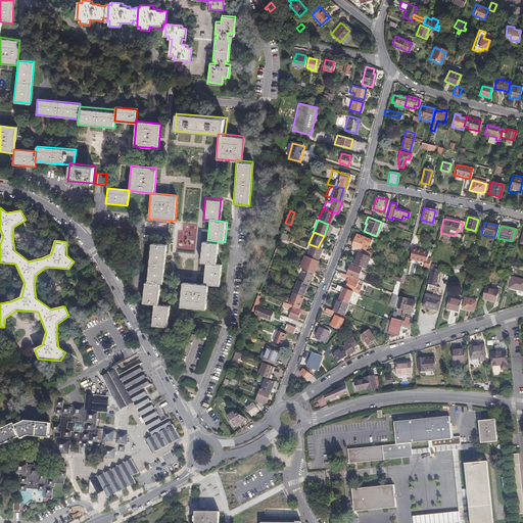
[(352,242),(349,249),(358,252),(360,253),(361,249),(359,248),(361,243),(369,246),(371,240),(355,234),(352,242)]
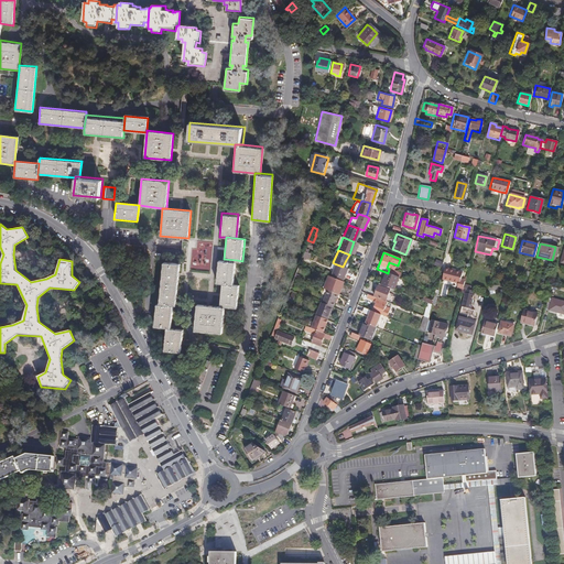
[(218,258),(215,283),(223,284),(235,285),(237,260),(224,259),(218,258)]
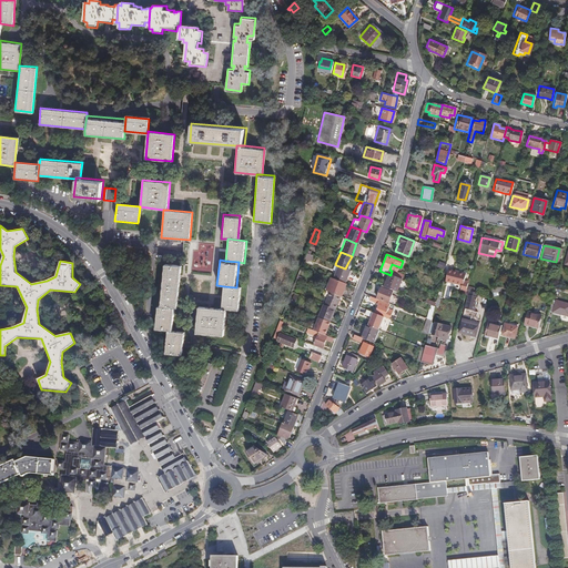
[(181,262),(164,261),(160,305),(173,306),(176,307),(181,262)]
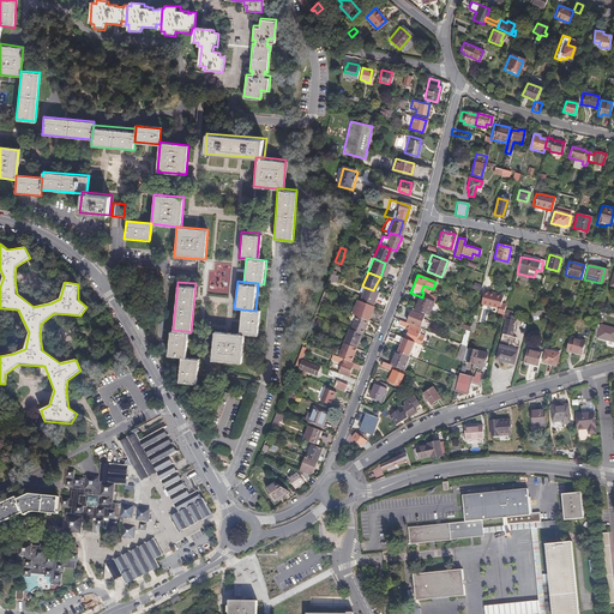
[(373,290),(363,287),(359,300),(372,305),(374,298),(377,292),(373,290)]
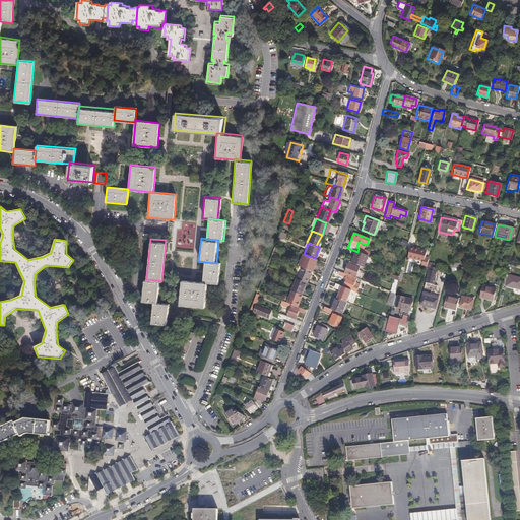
[(416,249),(408,247),(406,257),(423,261),(426,250),(416,248),(416,249)]
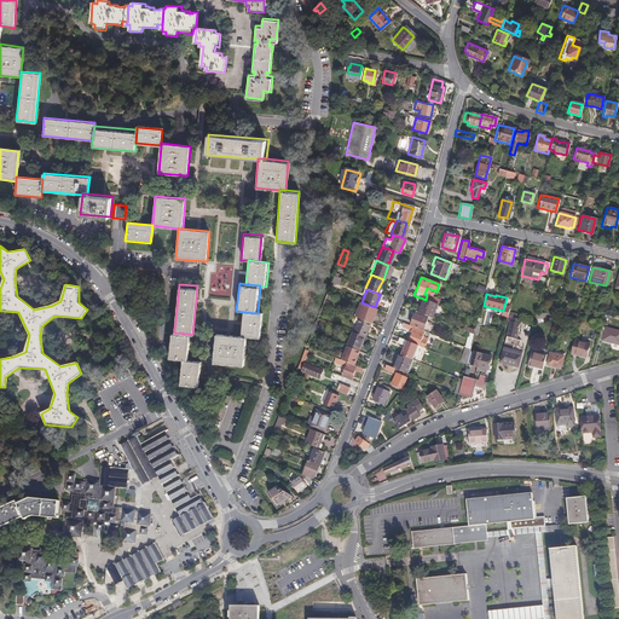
[(426,300),(423,299),(421,302),(420,306),(417,312),(431,318),(437,304),(426,300)]
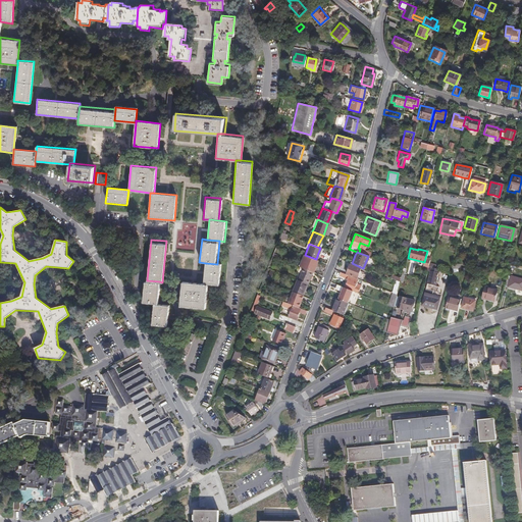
[(305,255),(304,255),(302,259),(304,260),(301,267),(311,271),(314,266),(316,259),(305,255)]
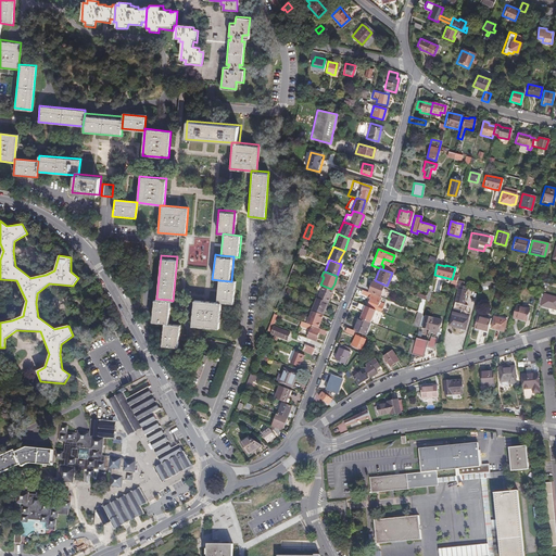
[(231,281),(219,280),(217,302),(222,302),(235,303),(237,281),(231,281)]
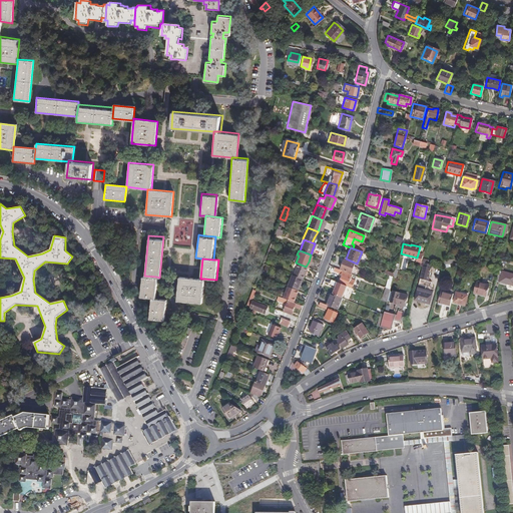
[(351,275),(356,277),(358,270),(352,268),(353,264),(343,261),(341,267),(340,270),(350,273),(350,274),(351,275)]
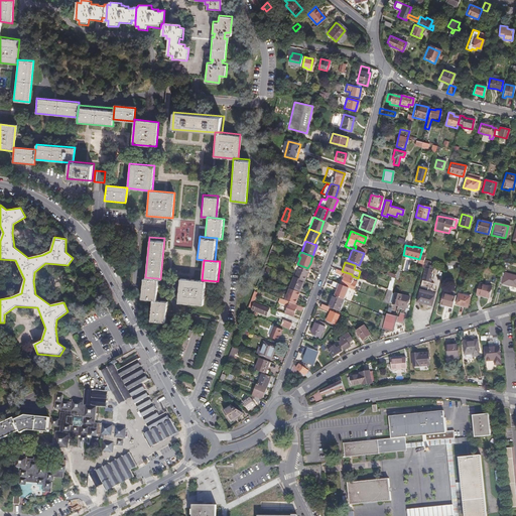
[(422,263),(420,268),(423,269),(419,285),(427,287),(426,291),(419,289),(415,301),(424,304),(430,305),(434,293),(431,293),(434,284),(428,282),(429,276),(430,276),(433,266),(428,265),(422,263)]
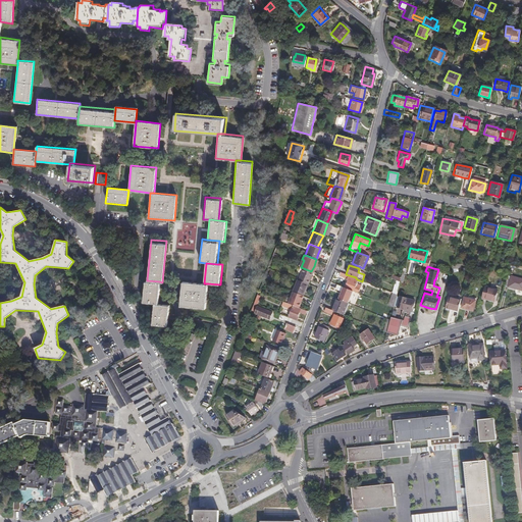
[(311,271),(301,267),(297,279),(306,282),(310,274),(311,271)]
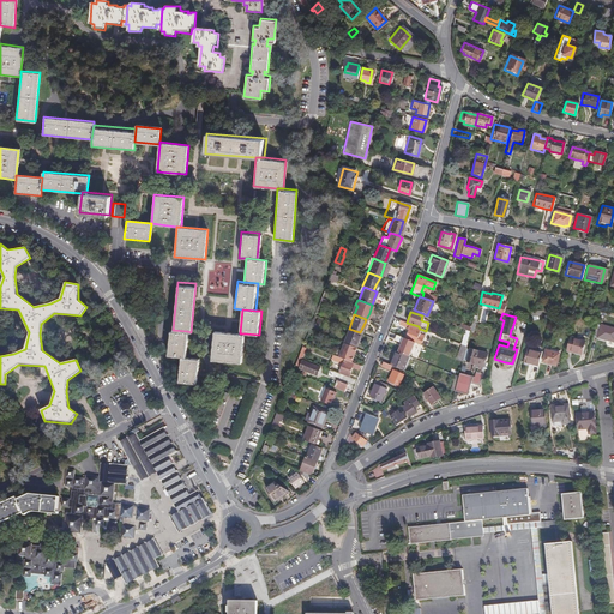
[(419,327),(399,320),(397,325),(407,329),(405,330),(408,330),(408,331),(405,338),(420,343),(422,336),(419,333),(420,329),(419,327)]
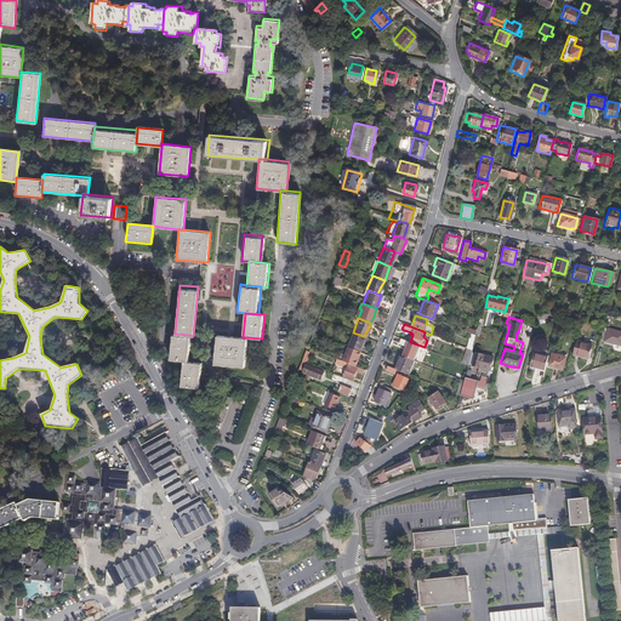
[(600,331),(598,340),(600,341),(620,346),(620,343),(620,331),(605,329),(604,332),(600,331)]
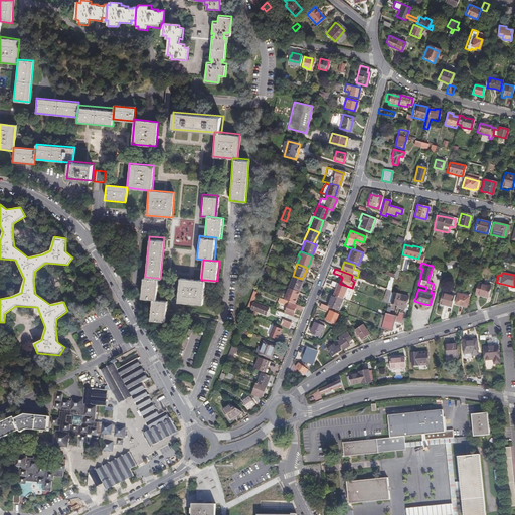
[(302,279),(293,276),(288,287),(298,291),(301,283),(302,279)]
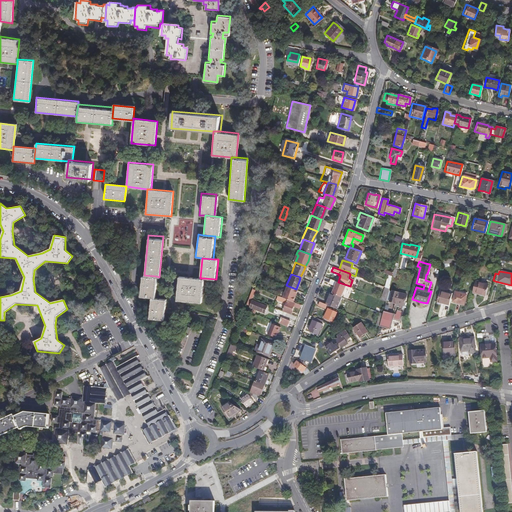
[(144,275),(140,275),(138,296),(151,297),(154,297),(156,276),(144,275)]
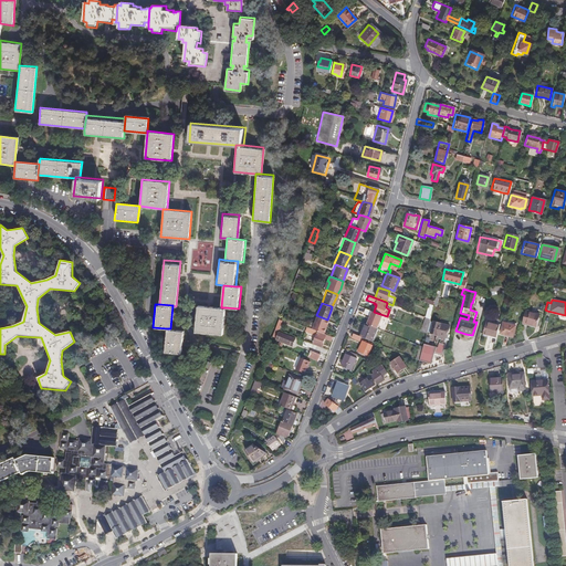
[(221,307),(197,304),(194,333),(223,336),(226,307),(221,307)]
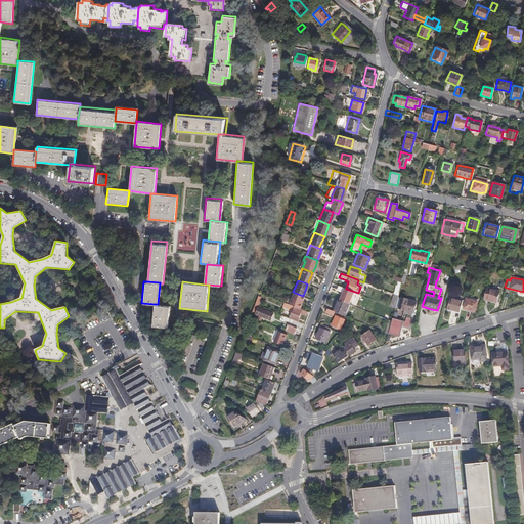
[(497,292),(485,289),(483,300),(493,302),(495,303),(497,292)]
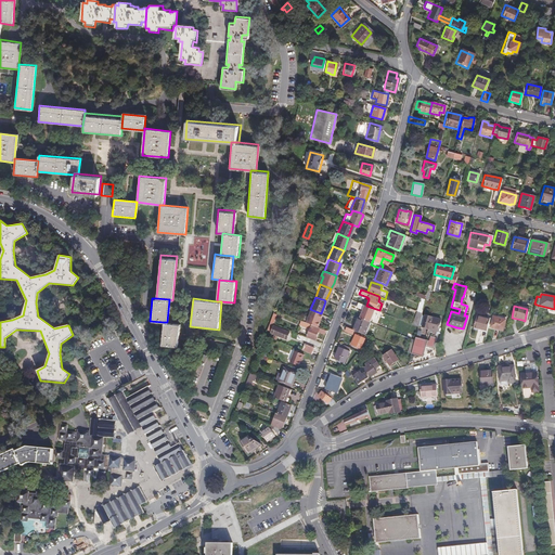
[(310,309),(309,309),(305,321),(317,326),(320,317),(321,313),(310,309)]
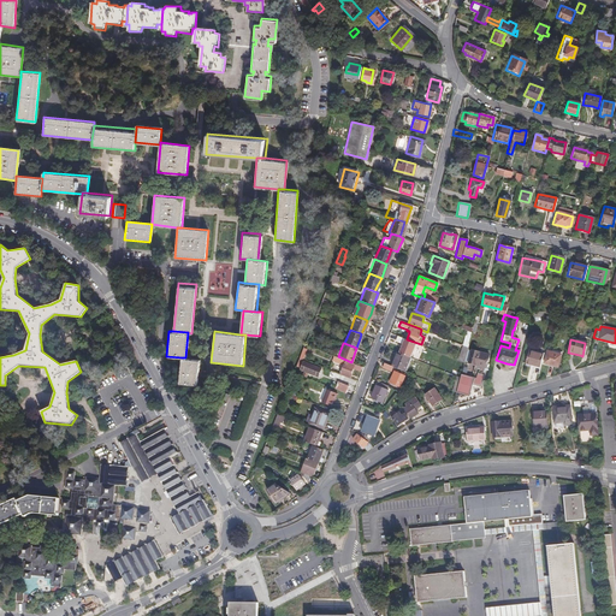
[(462,345),(456,360),(462,362),(463,361),(466,350),(466,348),(462,345)]
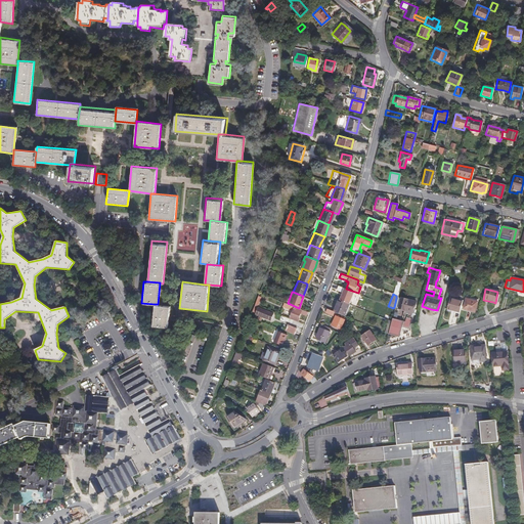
[(396,298),(394,307),(411,312),(415,301),(400,297),(399,299),(396,298)]
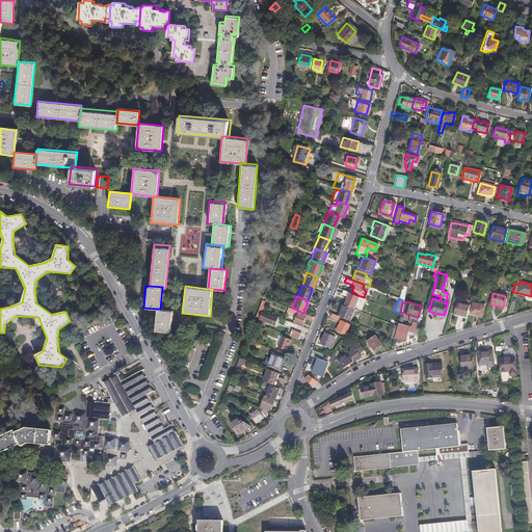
[(466,316),(469,306),(456,302),(453,312),(458,314),(461,315),(466,316)]
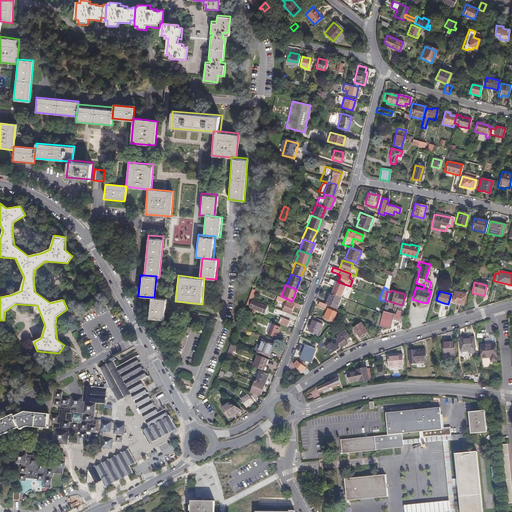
[(464,294),(453,291),(450,301),(456,303),(462,304),(464,294)]
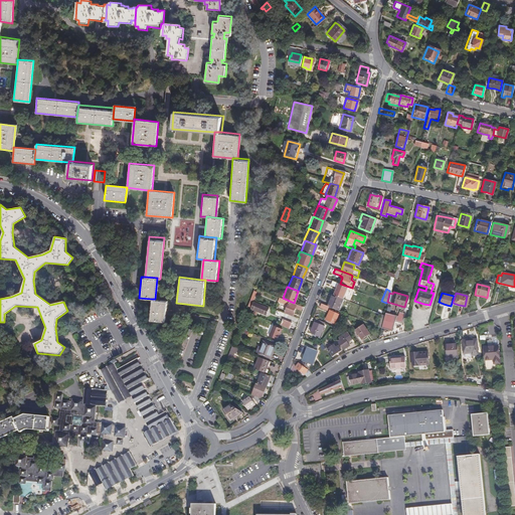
[(339,298),(330,295),(329,297),(326,306),(327,307),(337,311),(341,299),(339,298)]
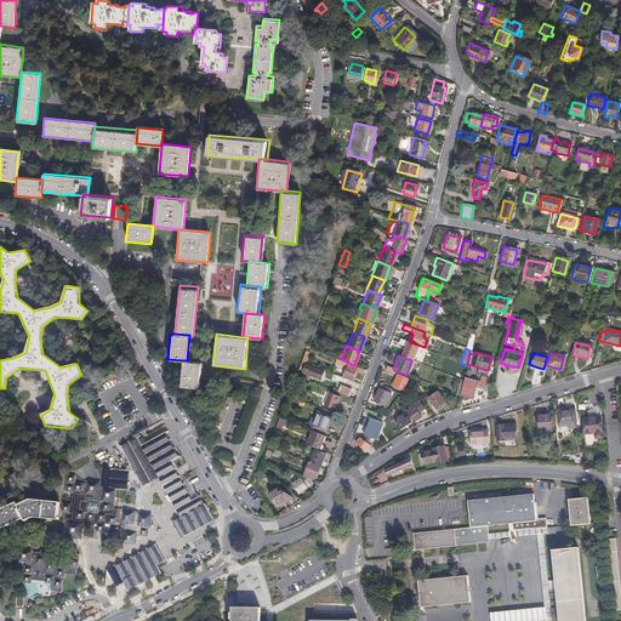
[(354,365),(341,359),(339,359),(337,363),(347,366),(343,376),(353,379),(353,377),(357,368),(353,366),(354,365)]
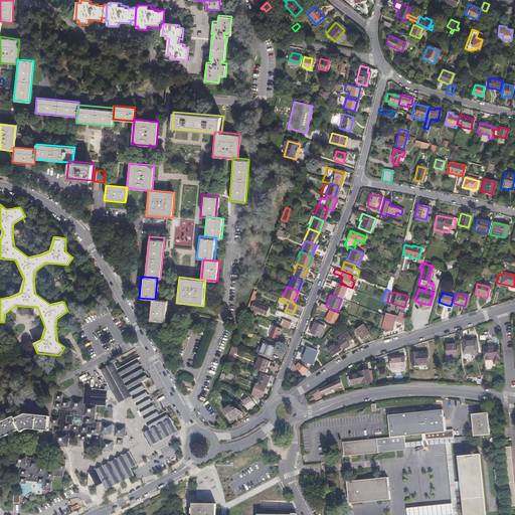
[(152,299),(150,320),(164,321),(166,301),(155,299),(152,299)]
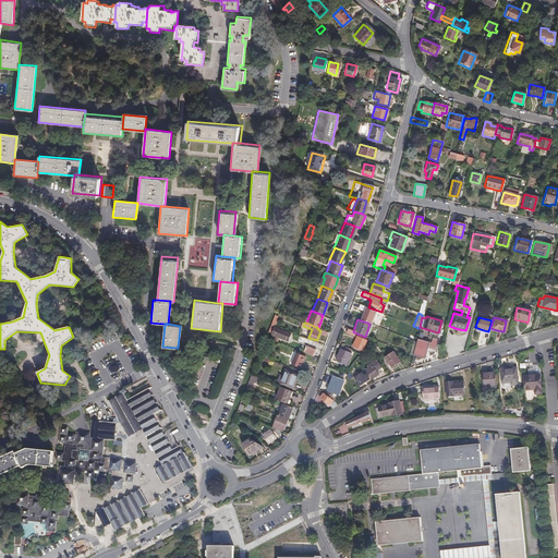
[(290,334),(274,327),(271,335),(275,336),(275,338),(277,338),(277,337),(287,340),(288,339),(290,334)]
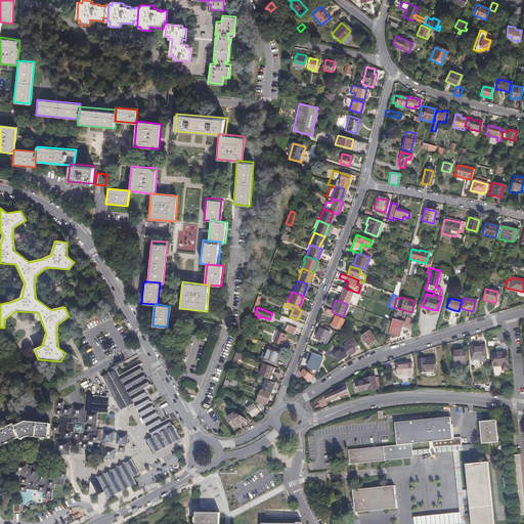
[(343,320),(333,316),(333,318),(330,325),(339,330),(343,320)]
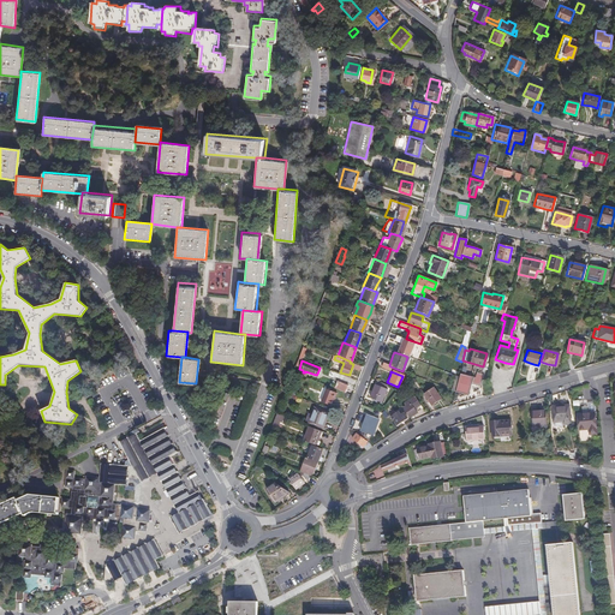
[(475,378),(459,374),(459,376),(454,390),(454,392),(466,395),(469,388),(470,382),(478,384),(479,380),(482,374),(476,372),(475,378)]
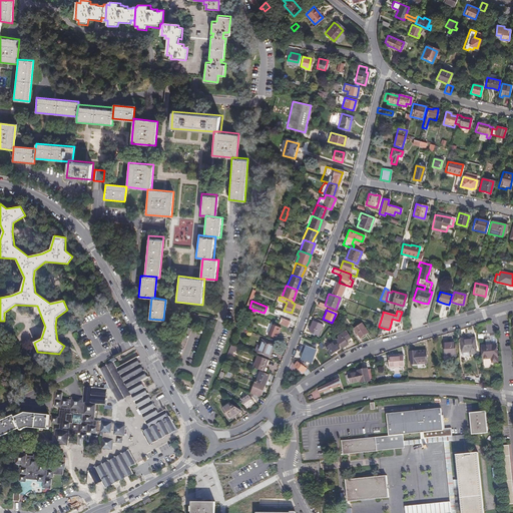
[(280,318),(278,324),(287,327),(289,322),(280,318)]
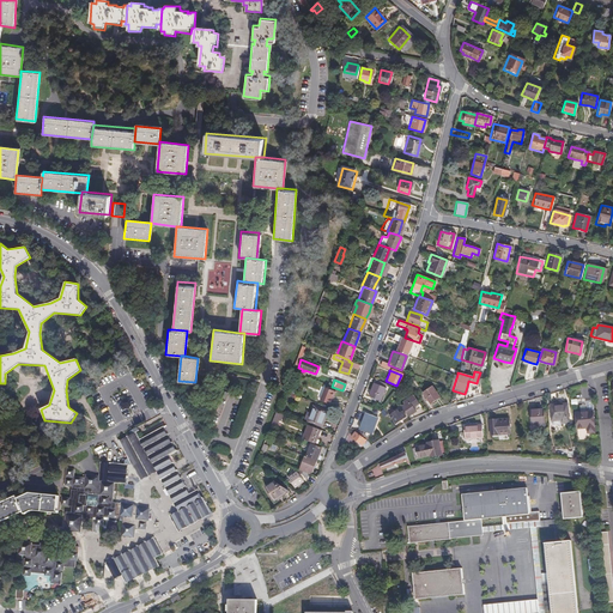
[(383,388),(372,383),(369,393),(368,396),(378,401),(383,388)]
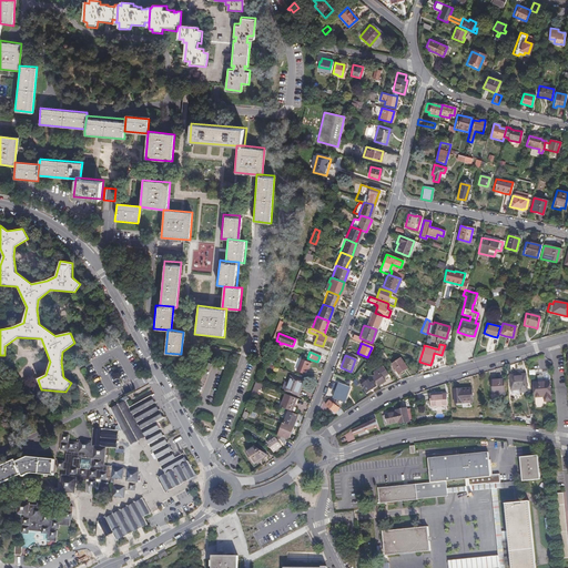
[(307,366),(310,363),(300,358),(295,371),(304,374),(306,368),(307,366)]
